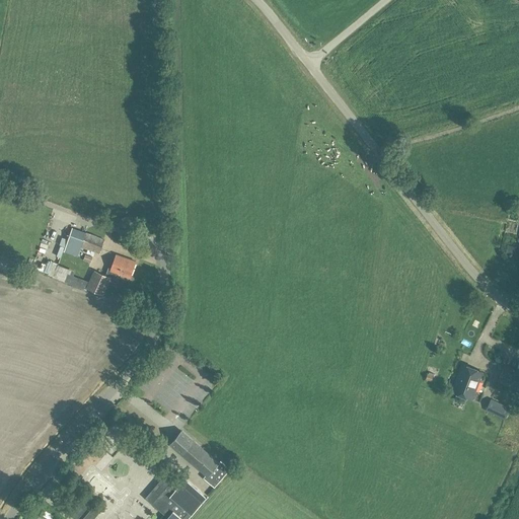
[(72,228),(66,244),(80,249),(84,251),(84,252),(93,256),(94,252),(99,254),(104,240),(72,228)]
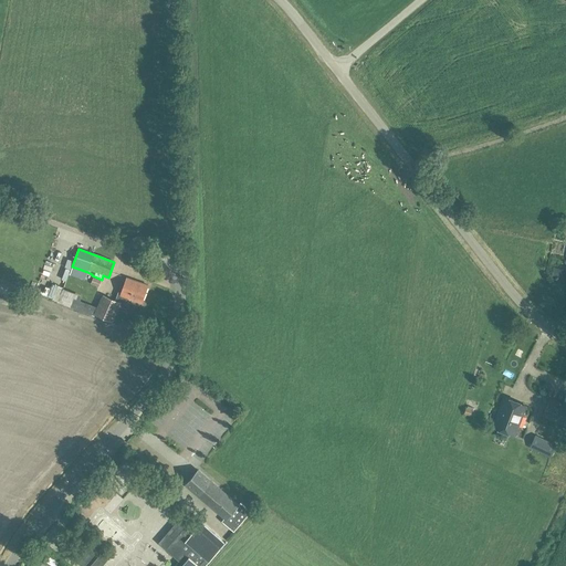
[(91,284),(98,287),(102,281),(93,278),(91,284)]
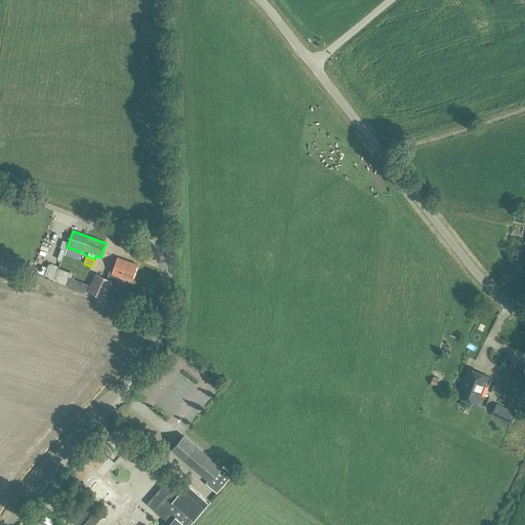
[(112,273),(110,272),(107,278),(95,273),(87,292),(105,299),(111,284),(117,286),(120,277),(131,281),(137,265),(118,257),(112,273)]
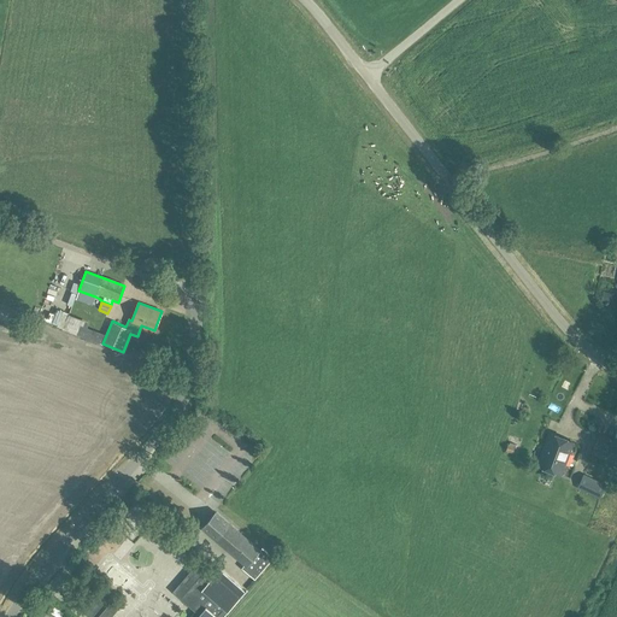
[(556,393),(548,422),(558,423),(565,395),(556,393)]
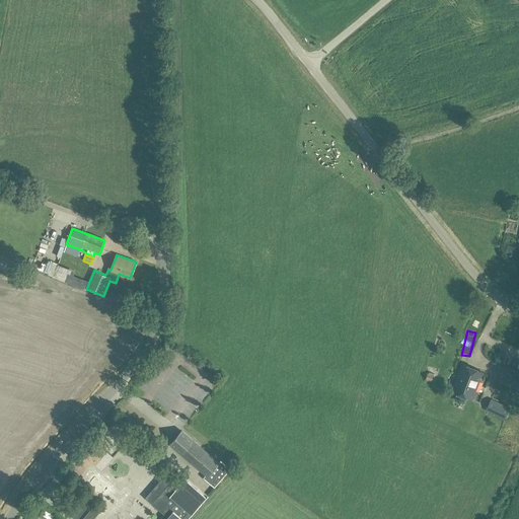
[(483,358),(499,364),(506,345),(491,339),(483,358)]
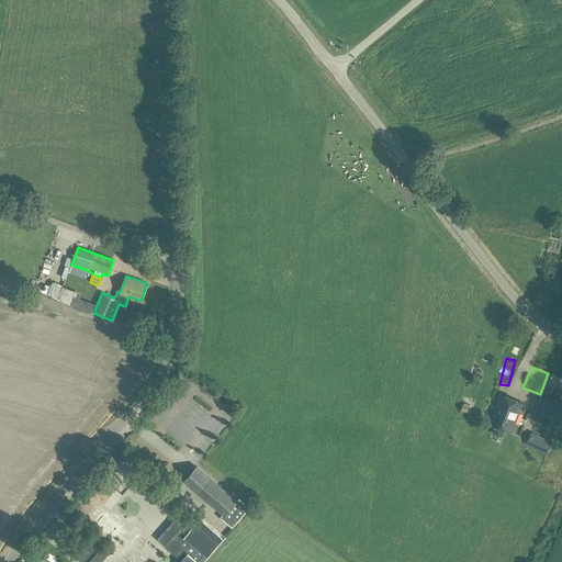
[(503,429),(514,400),(501,394),(490,425),(503,429)]
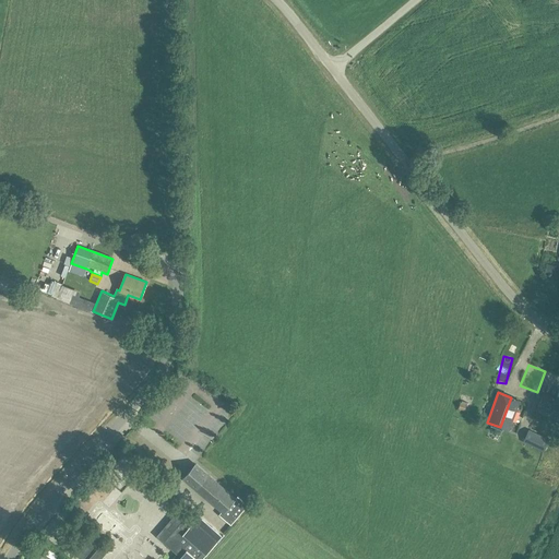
[(558,400),(557,399),(543,393),(536,411),(558,419),(558,400)]
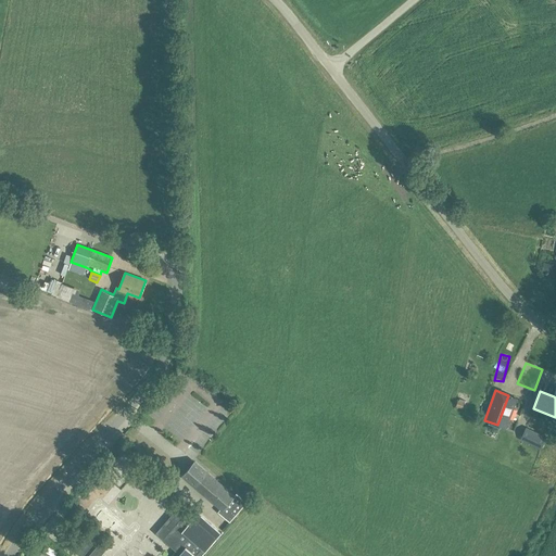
[(508,395),(497,425),(506,428),(517,399),(508,395)]
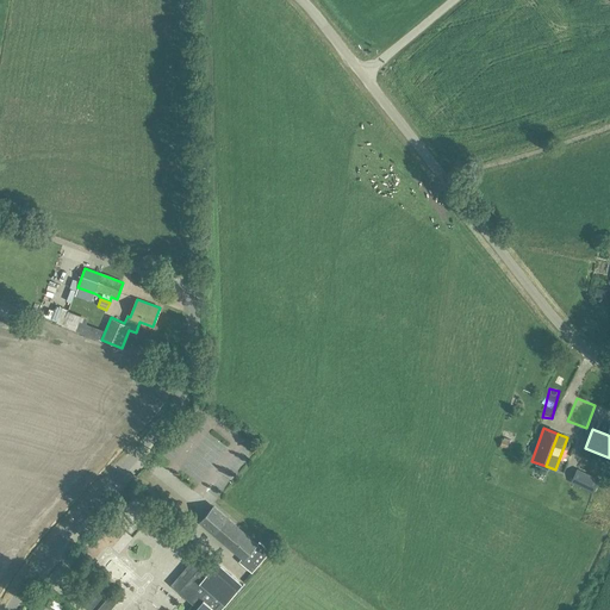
[(571,483),(593,493),(601,480),(578,468),(571,483)]
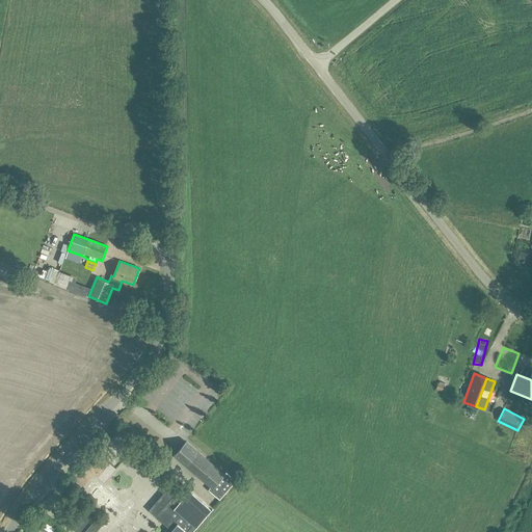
[(224,475),(198,452),(187,442),(175,456),(211,486),(209,489),(219,500),(236,481),(227,473),(224,475)]
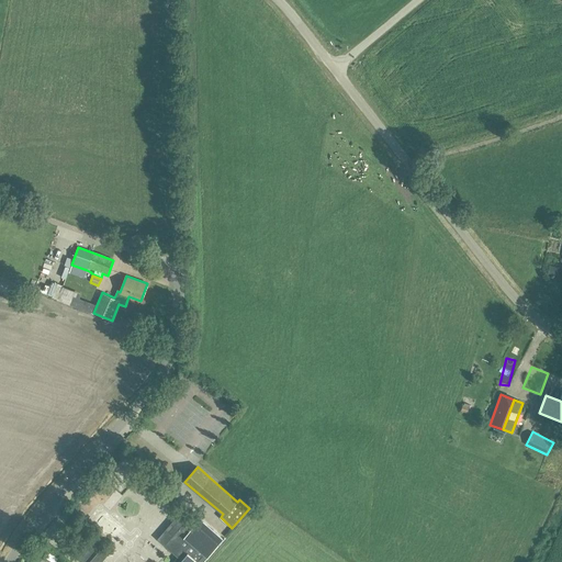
[(184,502),(194,507),(198,502),(189,495),(184,502)]
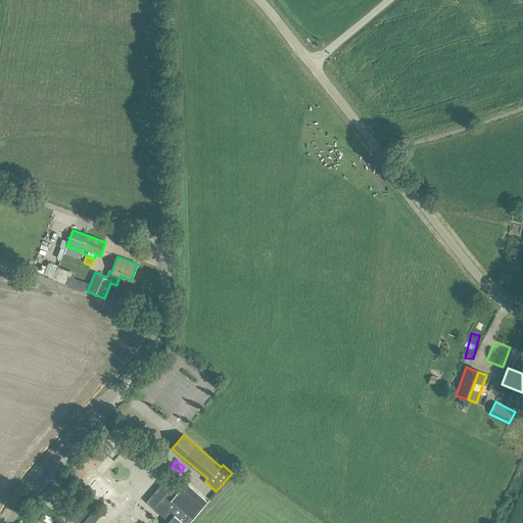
[(187,482),(179,490),(173,485),(174,484),(168,479),(159,488),(161,489),(157,494),(155,493),(147,503),(160,514),(160,513),(165,518),(161,522),(189,522),(208,502),(187,482)]
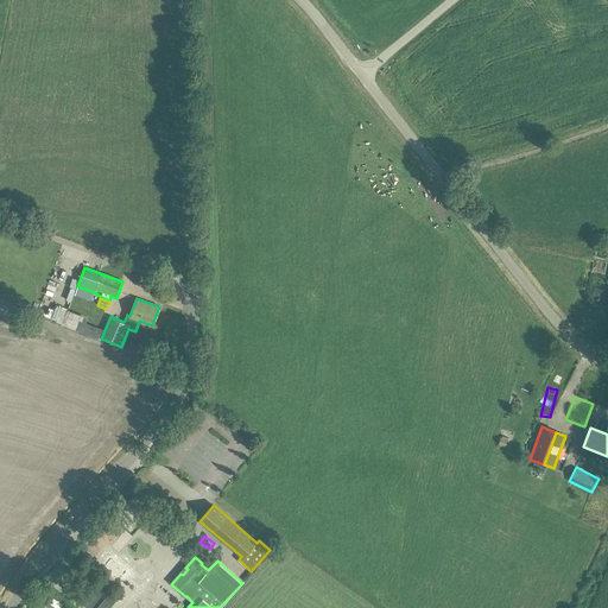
[(112,591),(106,597),(113,605),(119,597),(112,591)]
